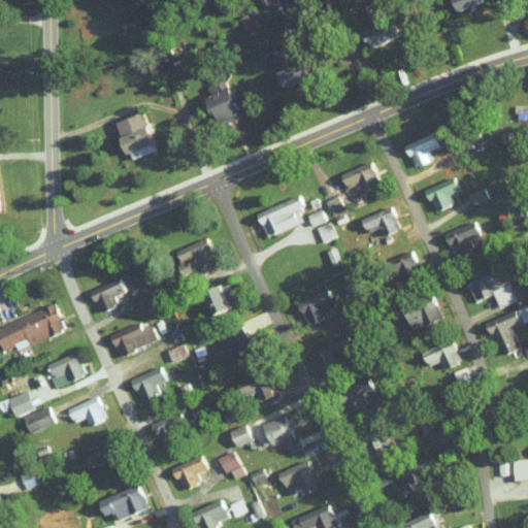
[(256,0),(267,21),(282,13),(274,0),(256,0)]
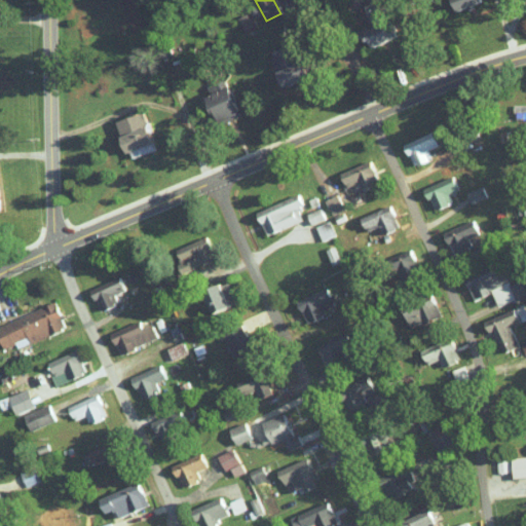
[(369,47),(392,37),(375,0),(359,7),(367,25),(360,28),(369,47)]
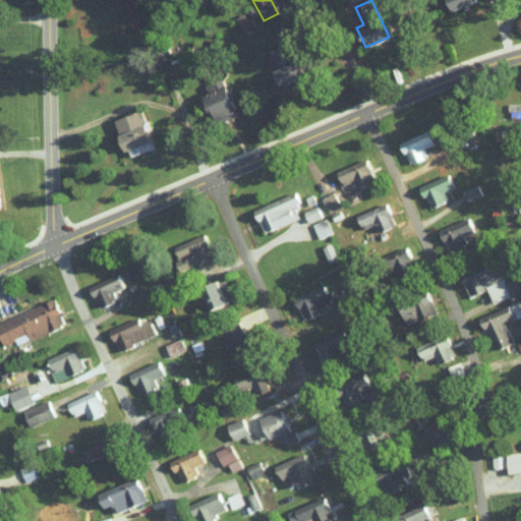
[(446,0),(451,10),(475,0),(474,0),(446,0)]
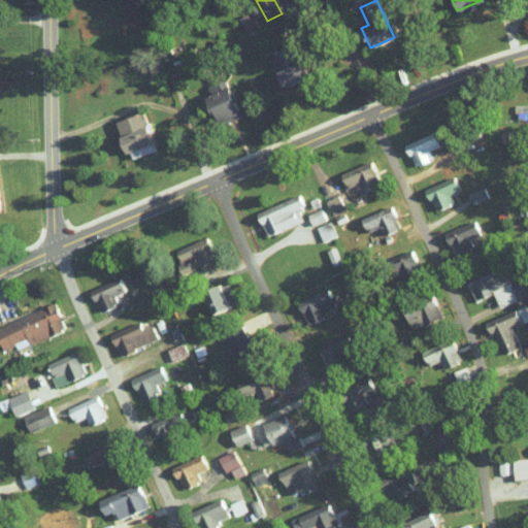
[(281,87),(305,79),(296,47),(271,55),(281,87)]
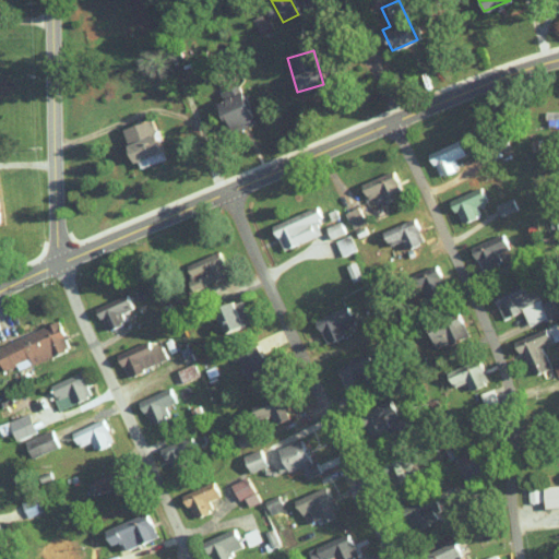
[(224,106),(218,109),(228,131),(252,120),(236,84),(218,93),(224,106)]
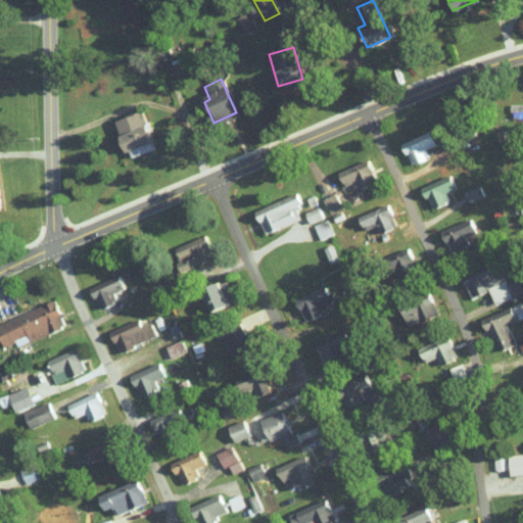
[(522,103),(511,104),(511,119),(522,117),(522,103)]
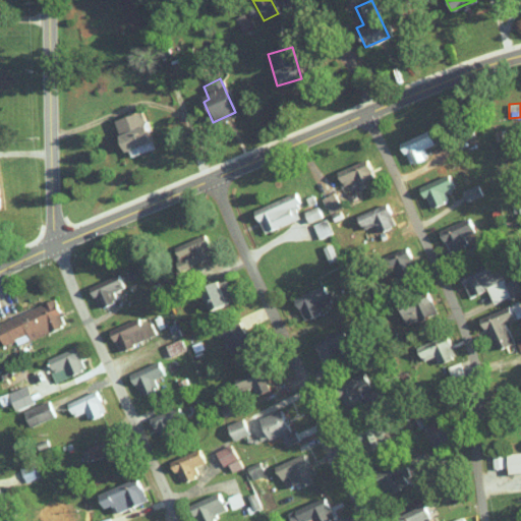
[(112,120),(126,157),(152,148),(138,110),(112,120)]
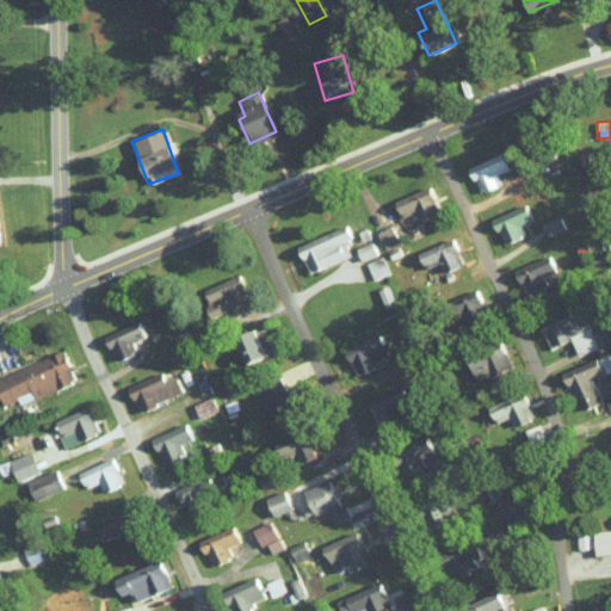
[(494,174),(507,170),(501,153),(467,166),(477,193),(498,185),(494,174)]
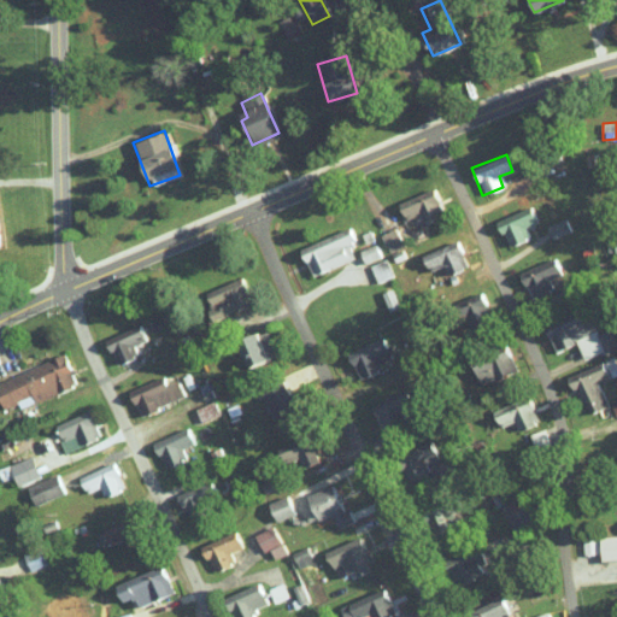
[(423,223),(442,215),(432,188),(397,203),(404,219),(419,213),(423,223)]
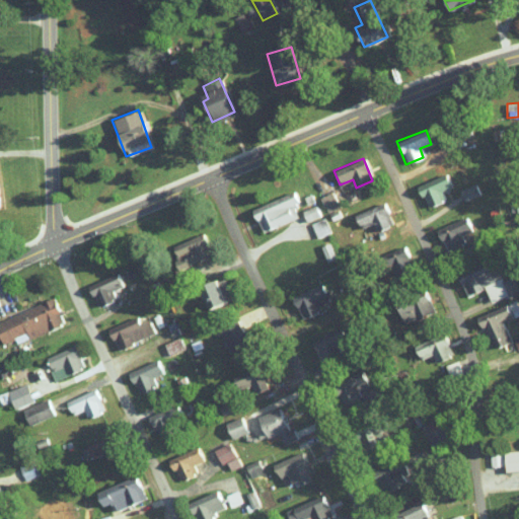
[(419,189),(426,208),(444,201),(440,191),(450,188),(447,178),(419,189)]
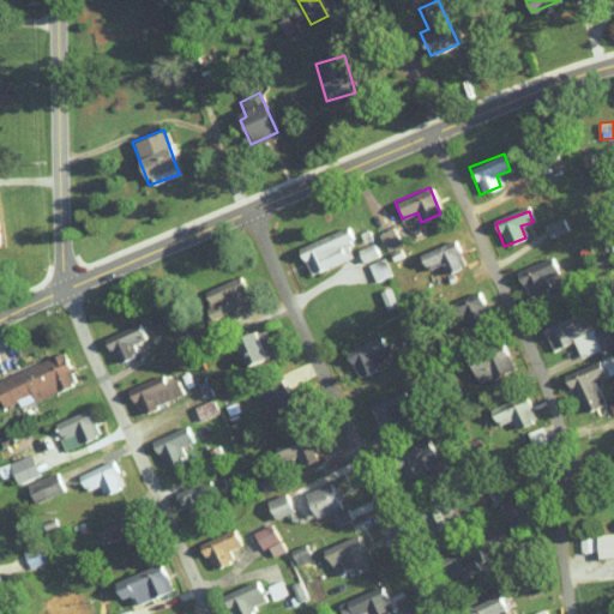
[(548,238),(566,230),(560,217),(542,224),(548,238)]
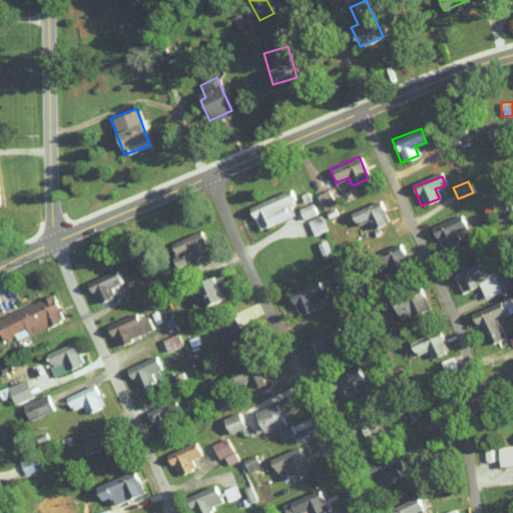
[(289,205),(295,203),(289,189),(247,206),(258,229),(293,214),(289,205)]
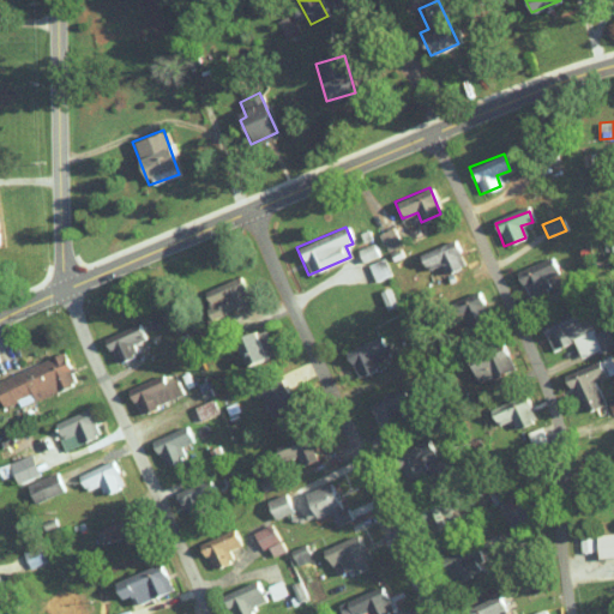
[(439,265),(443,275),(464,266),(453,240),(419,253),(426,270),(439,265)]
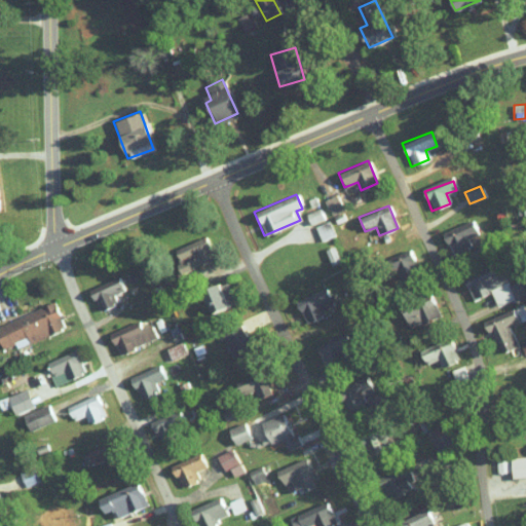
[(310,224),(323,218),(317,208),(305,214),(310,224)]
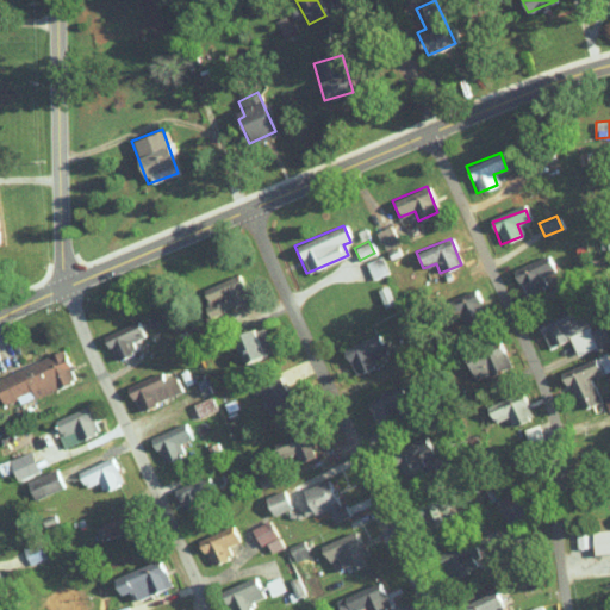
[(523,293),(556,278),(546,254),(512,271),(523,293)]
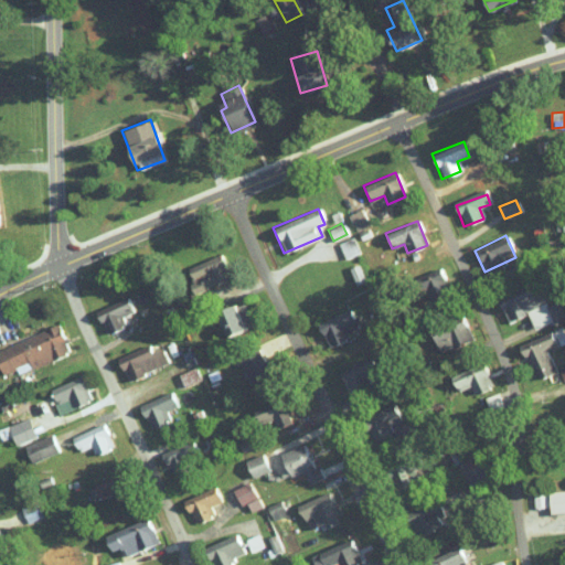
[(358,254),(352,237),(338,243),(343,258),(358,254)]
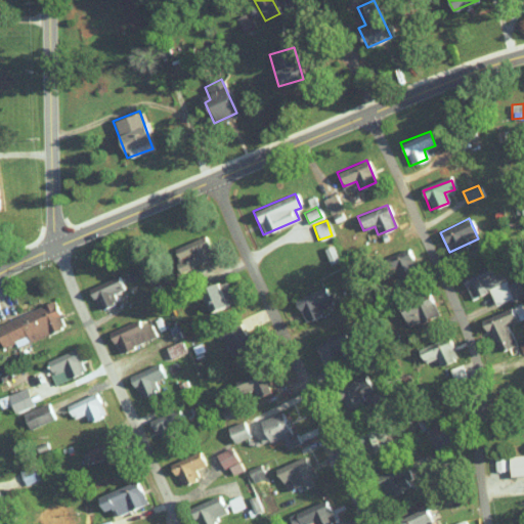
[(170,250),(180,271),(213,257),(203,235),(170,250)]
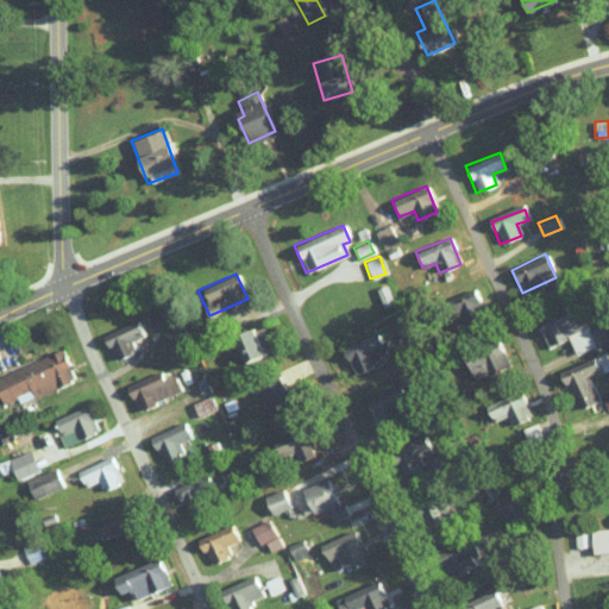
[(375,289),(382,307),(393,303),(385,284),(375,289)]
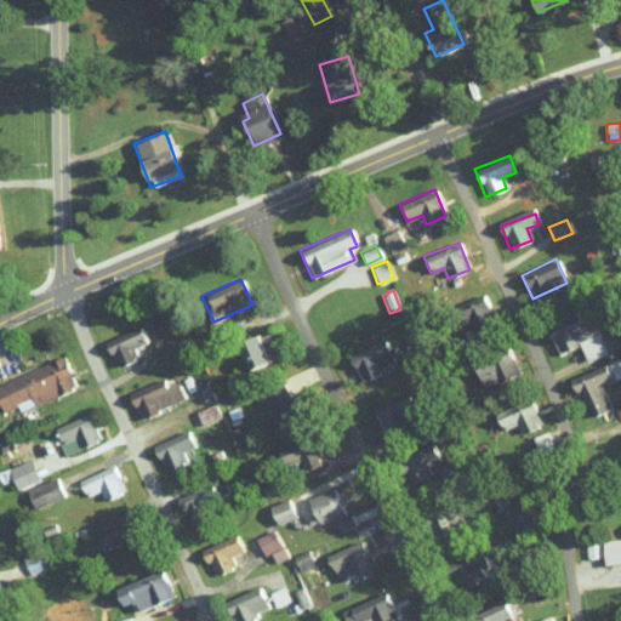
[(462,302),(469,328),(491,323),(484,297),(462,302)]
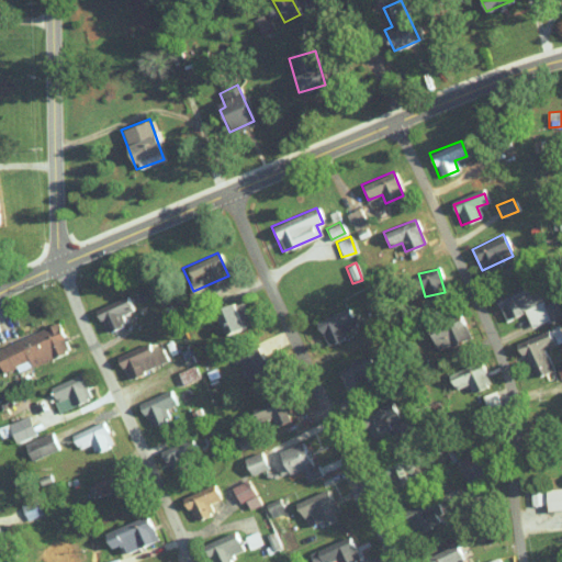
[(561,313),(561,303),(560,298),(544,304),(538,290),(530,293),(527,284),(494,298),(504,321),(524,312),(530,327),(561,313)]
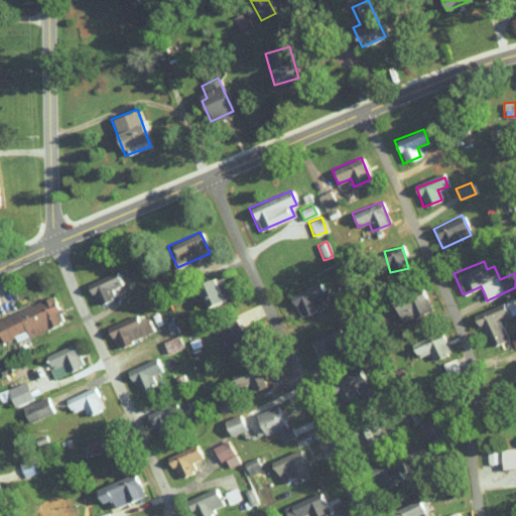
[(97,305),(114,298),(110,289),(121,284),(115,271),(87,283),(97,305)]
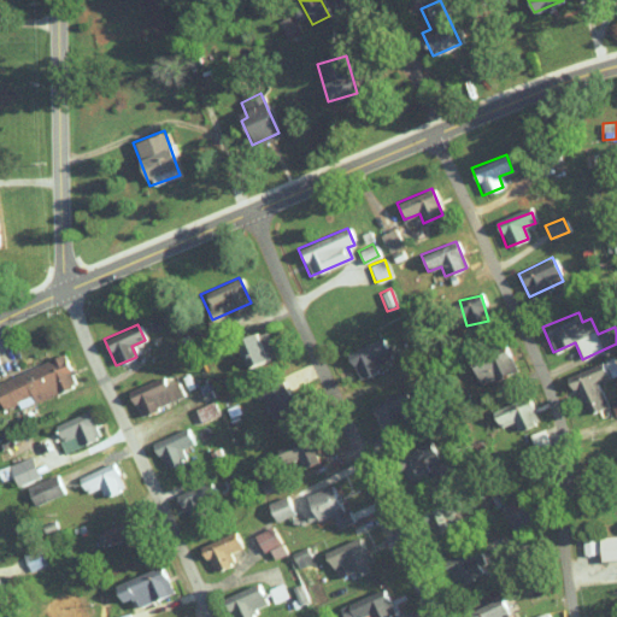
[(235,341),(247,368),(275,356),(264,329),(235,341)]
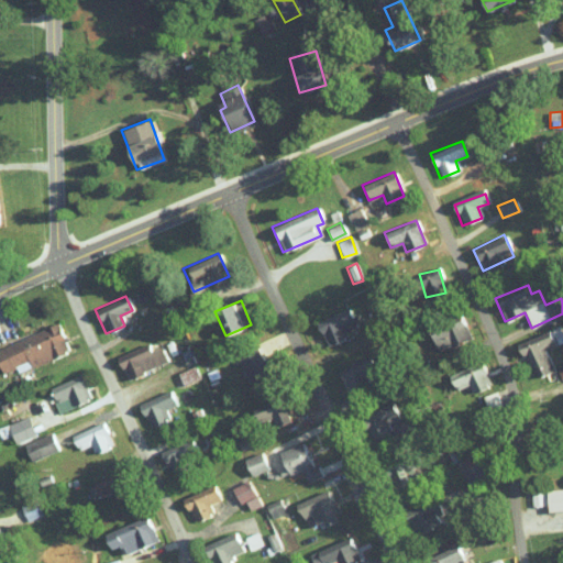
[(355,327),(348,308),(316,322),(327,345),(344,339),(342,333),(355,327)]
